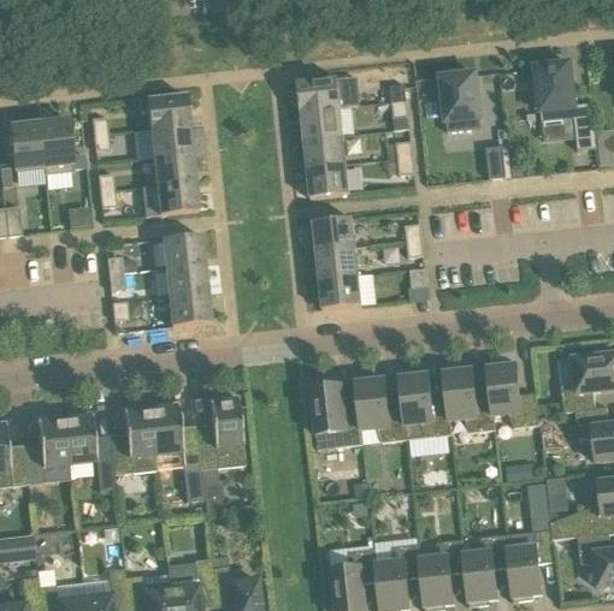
[(537,87),(532,88),(535,106),(538,106),(541,122),(572,118),(574,137),(576,149),(596,147),(591,102),(573,104),(568,61),(558,63),(556,58),(537,60),(538,65),(535,65),(537,87)]
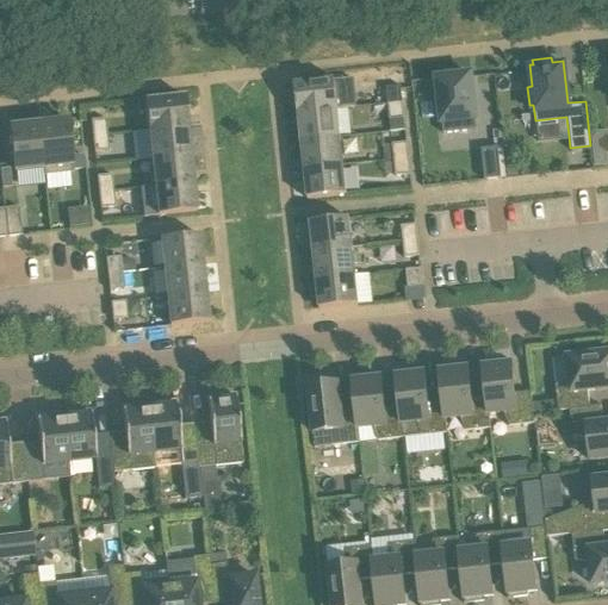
[(435,75),(441,130),(475,126),(469,72),(458,73),(457,68),(439,70),(439,74),(435,75)]
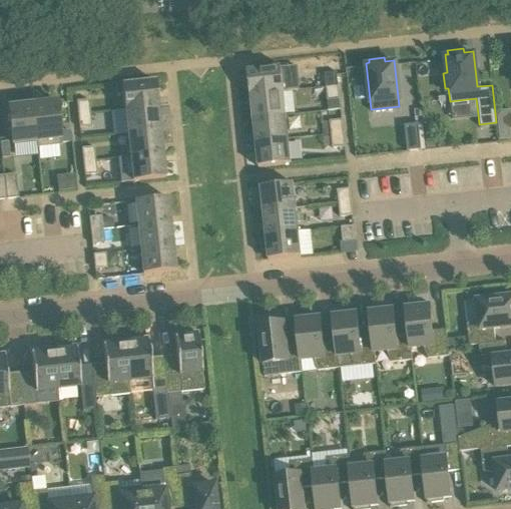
[(280,64),(246,67),(248,92),(283,88),(280,64)]
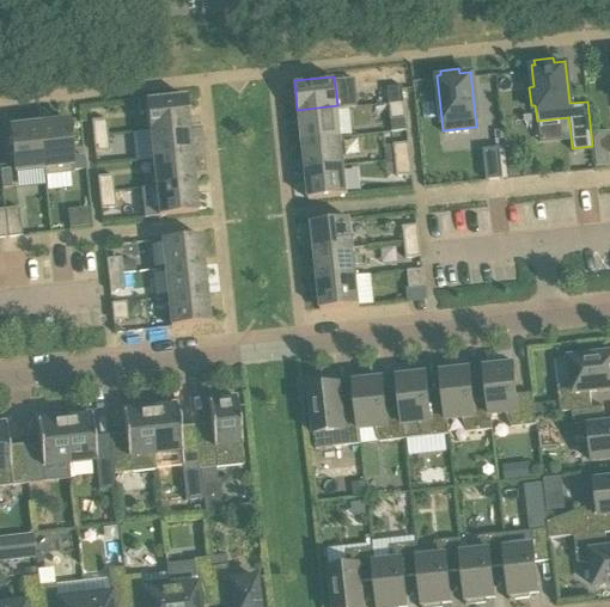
[(388,100),(402,98),(401,83),(386,84),(388,100)]
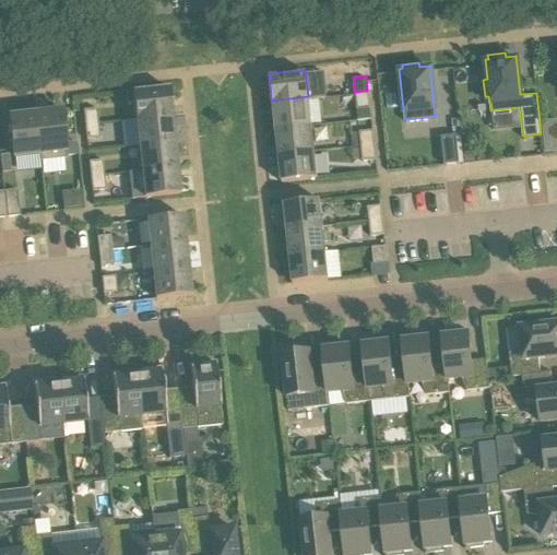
[(133,116),(170,111),(168,85),(131,89),(133,116)]
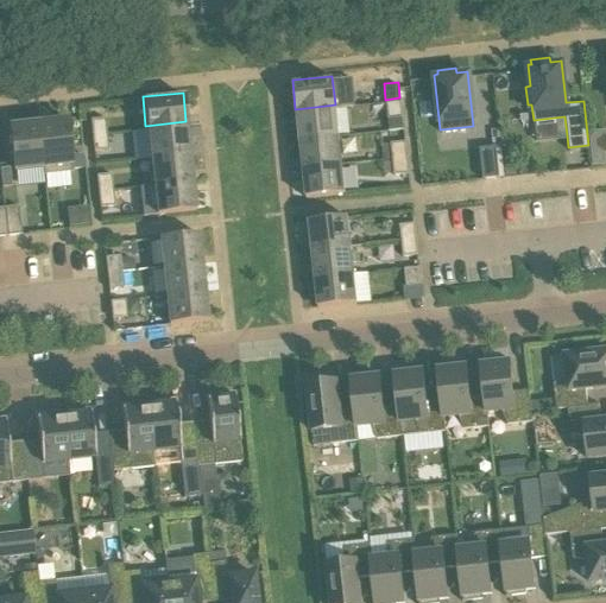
[(399,97),(385,100),(387,115),(402,114),(399,97)]
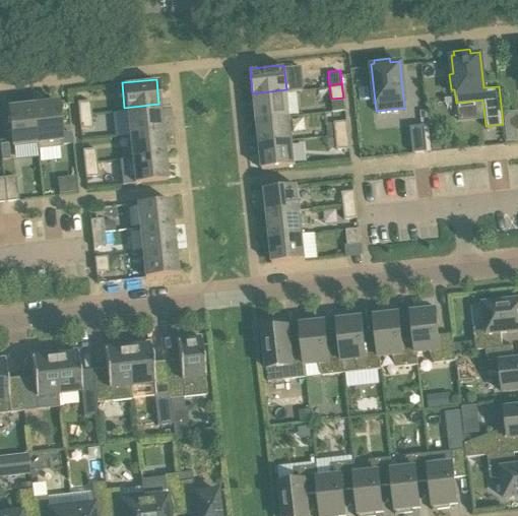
[(252,93),(255,118),(289,114),(286,89),(252,93)]
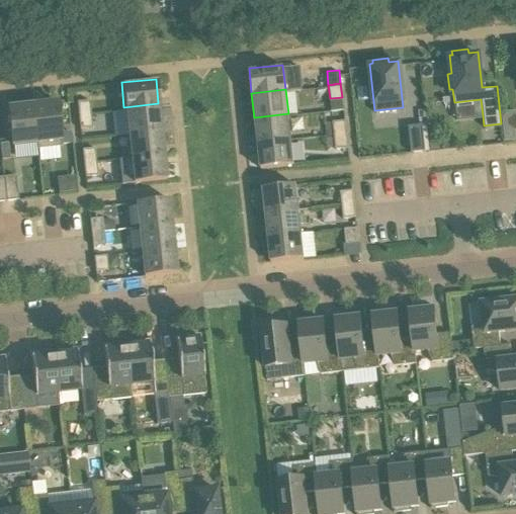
[(77,112),(90,111),(88,97),(76,99),(77,112)]
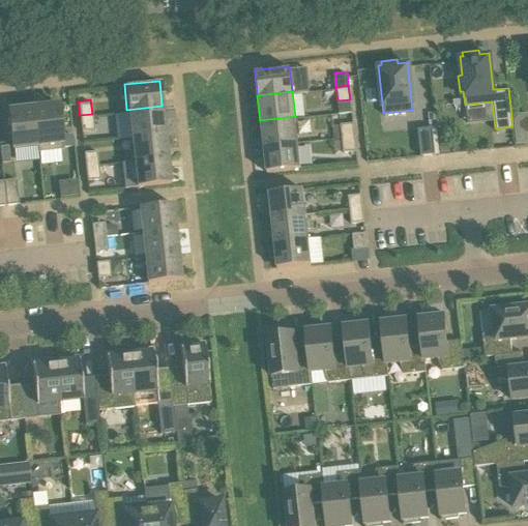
[(61,133),(57,101),(32,105),(36,143),(37,149),(62,147),(62,144),(61,133)]
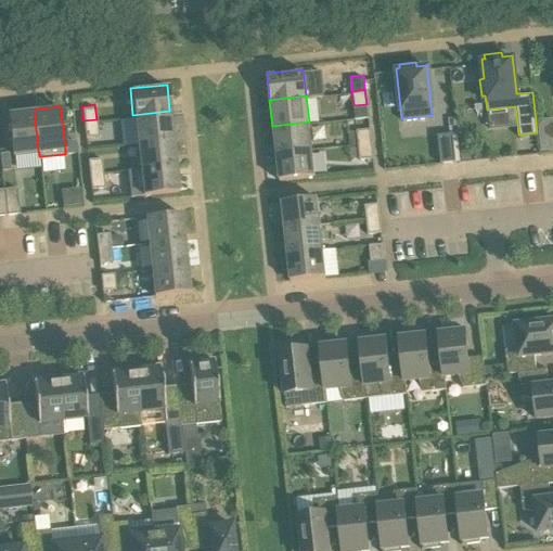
[(38,150),(34,110),(8,112),(12,153),(38,150)]
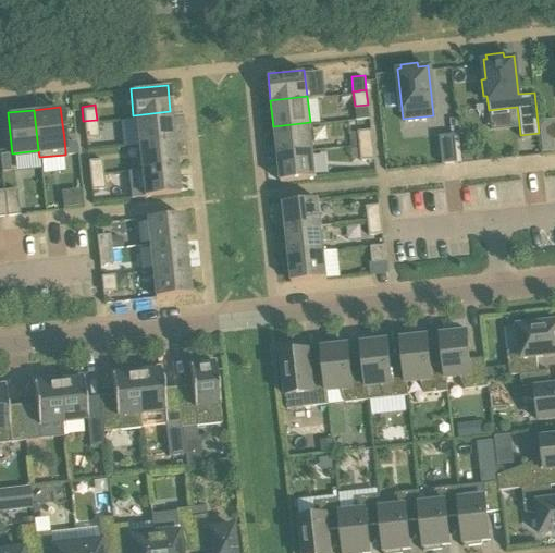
[(136,142),(173,137),(170,111),(133,115),(136,142)]
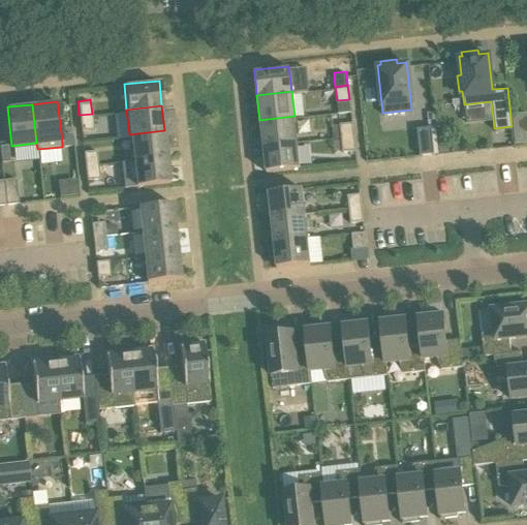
[(81,129),(93,127),(92,114),(79,115),(81,129)]
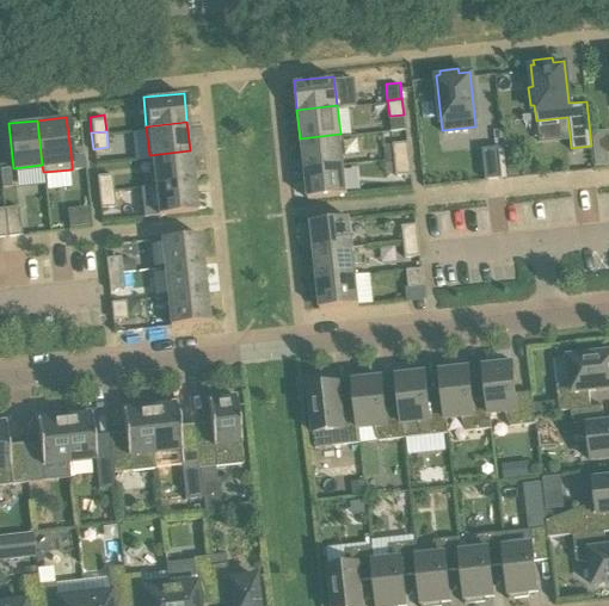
[(340,134),(300,138),(302,167),(343,162),(340,134)]
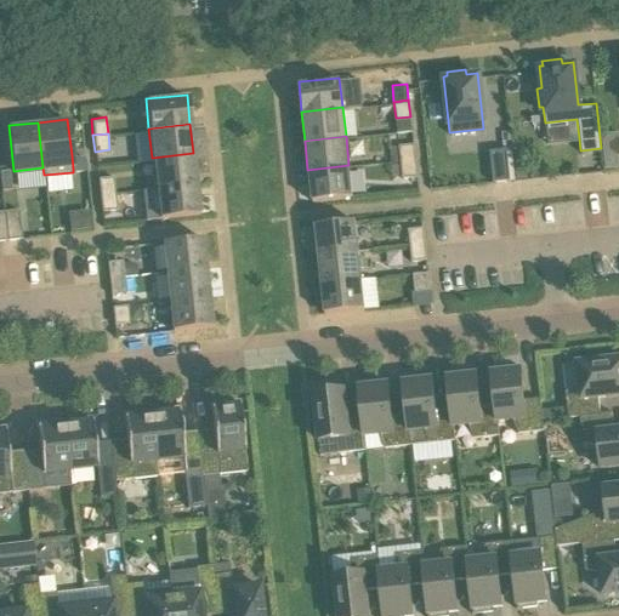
[(399,159),(414,158),(413,141),(398,143),(399,159)]
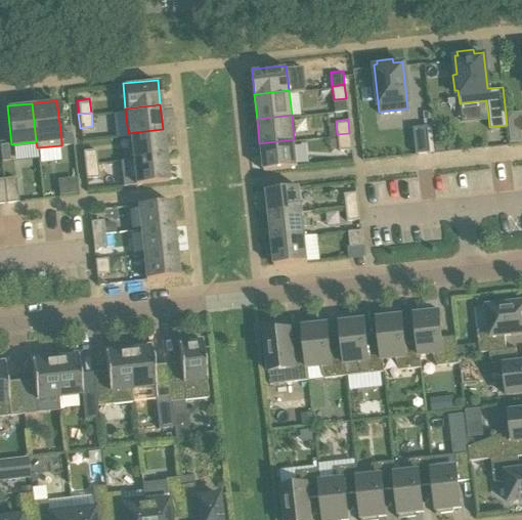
[(426,124),(412,125),(415,152),(429,150),(426,124)]
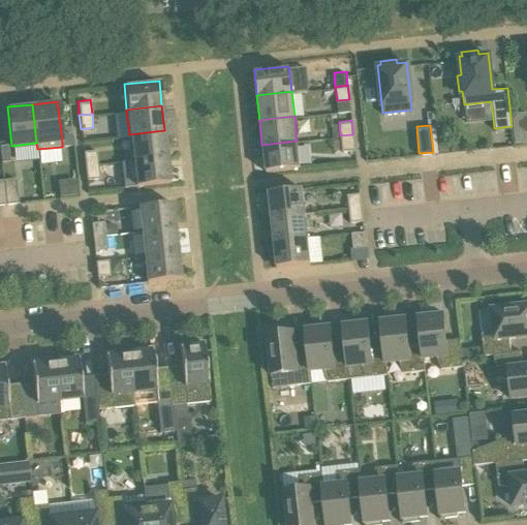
[(164,130),(129,134),(132,159),(167,155),(164,130)]
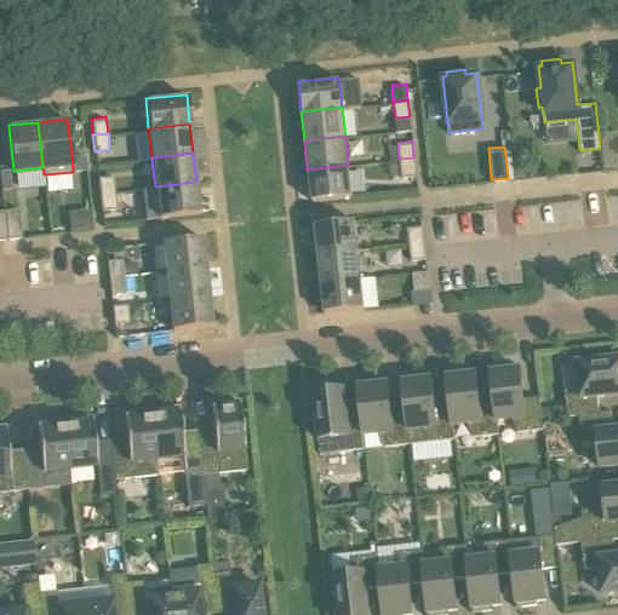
[(616,153),(602,154),(604,165),(617,164),(616,153)]
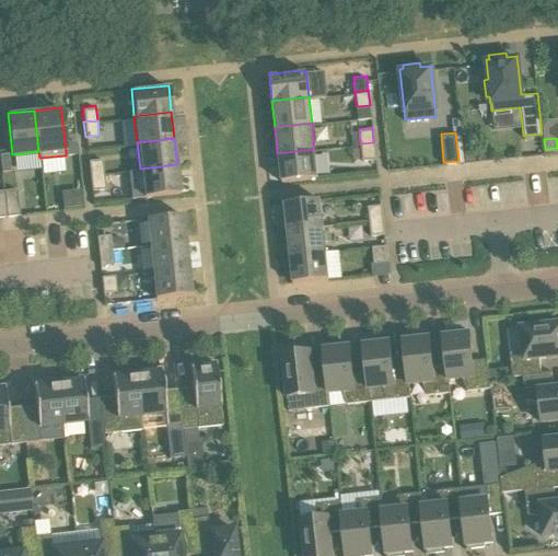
[(77,151),(76,139),(65,140),(66,152),(77,151)]
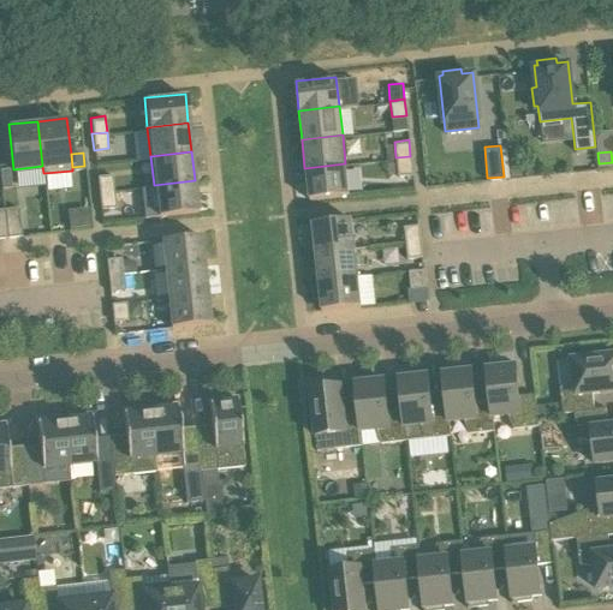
[(410,156),(396,157),(398,174),(412,172),(410,156)]
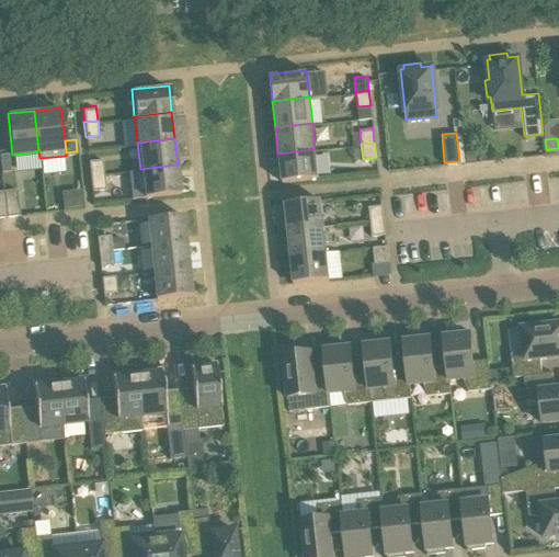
[(474,144),(464,145),(466,159),(475,158),(474,144)]
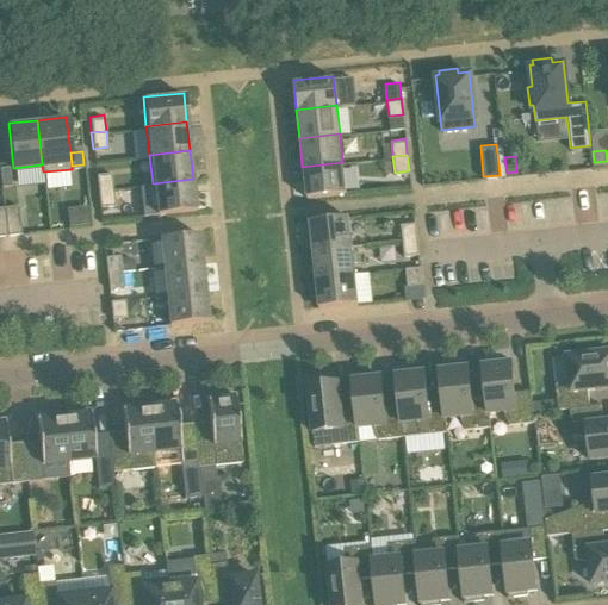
[(342,162),(302,167),(305,195),(346,191),(342,162)]
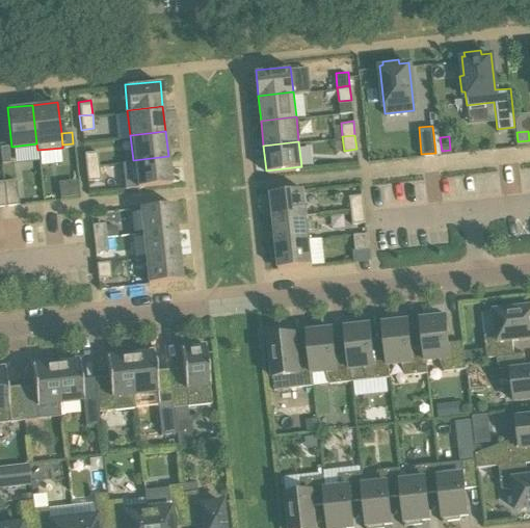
[(7,143),(0,144),(0,160),(8,160),(7,143)]
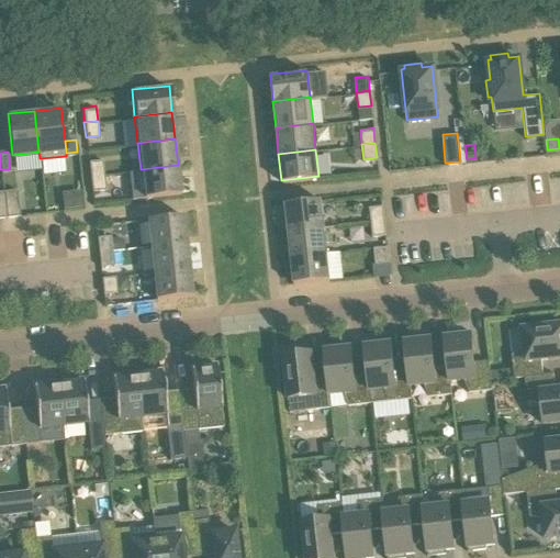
[(90,174),(103,173),(101,158),(88,159),(90,174)]
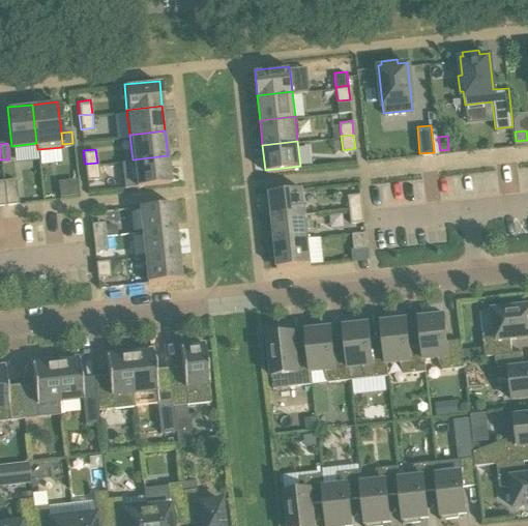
[(133,159),(135,184),(170,180),(168,155),(133,159)]
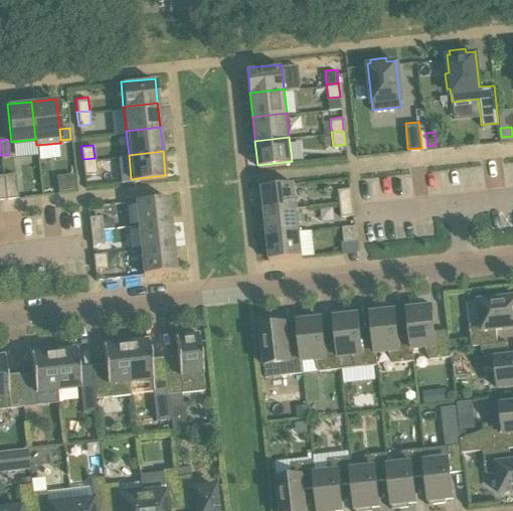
[(83,173),(96,172),(95,158),(82,159),(83,173)]
